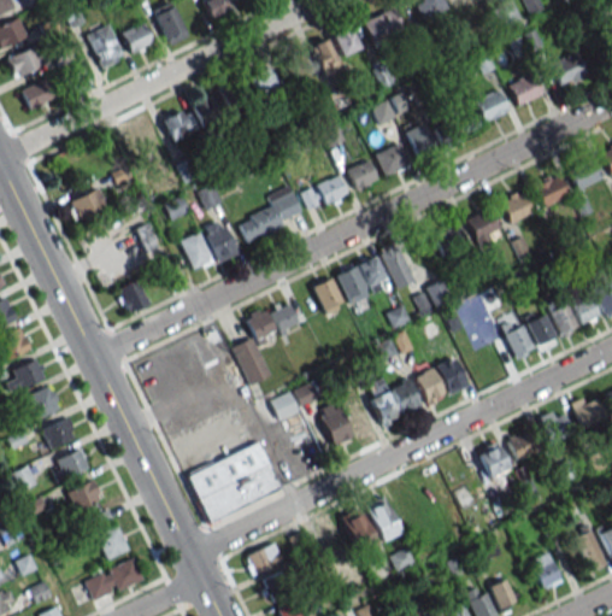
[(0,0),(0,15),(15,9),(11,0),(0,0)]
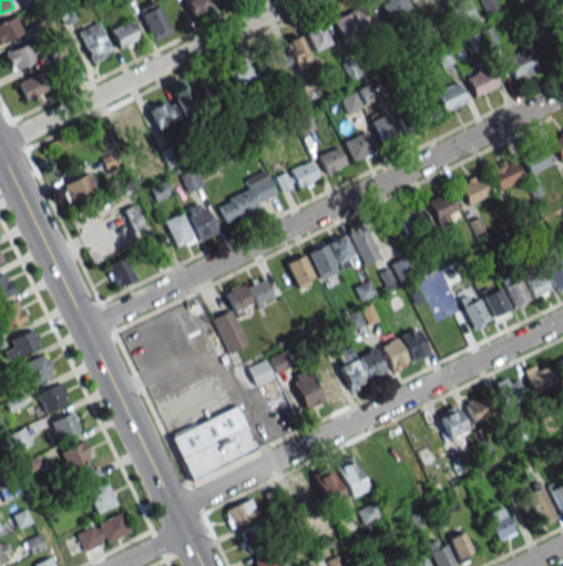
[(192,0),(187,2),(197,19),(213,10),(206,0),(192,0)]
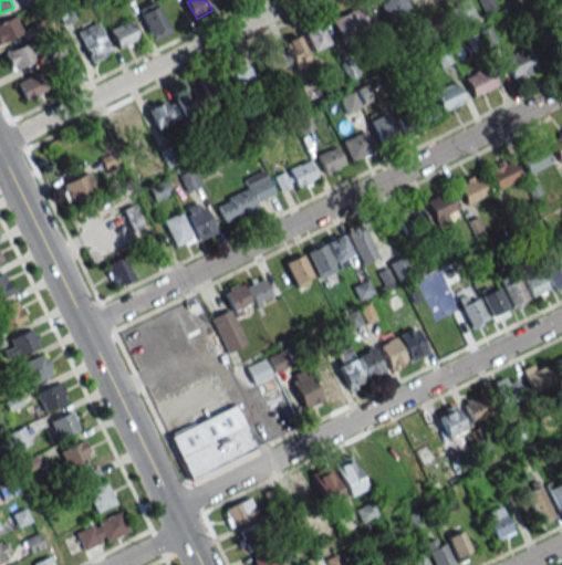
[(380,0),(391,20),(414,9),(408,0),(380,0)]
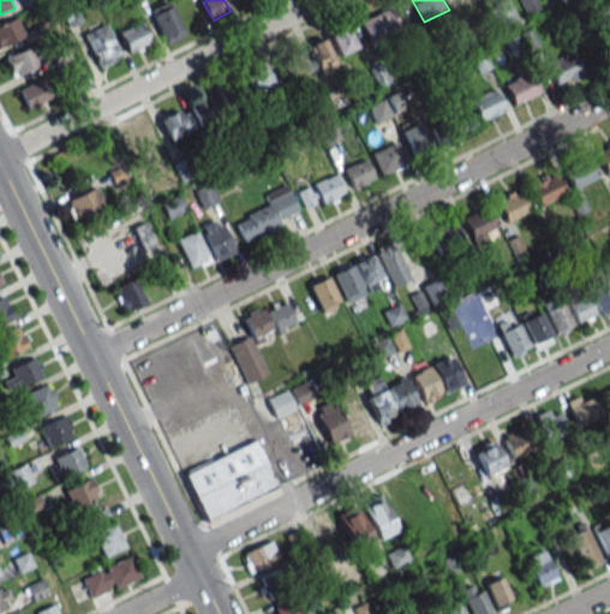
[(521,18),(509,0),(508,0),(496,9),(508,27),(521,18)]
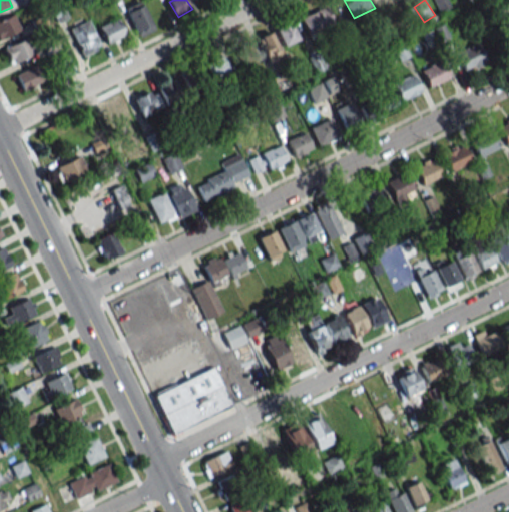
[(157,30),(142,1),(127,9),(142,38),(157,30)]
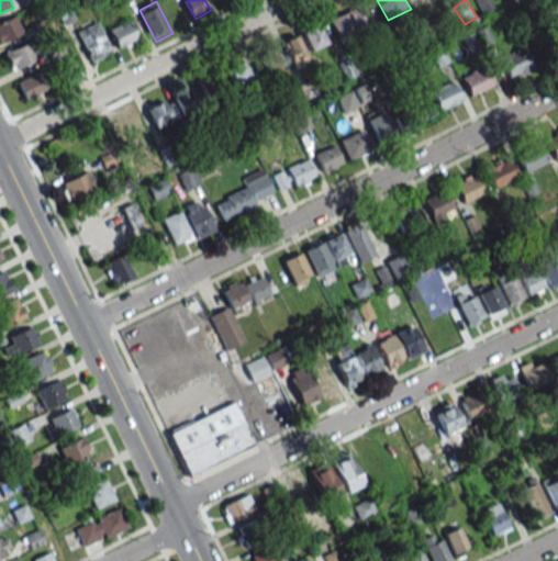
[(342,38),(368,24),(359,7),(332,22),(342,38)]
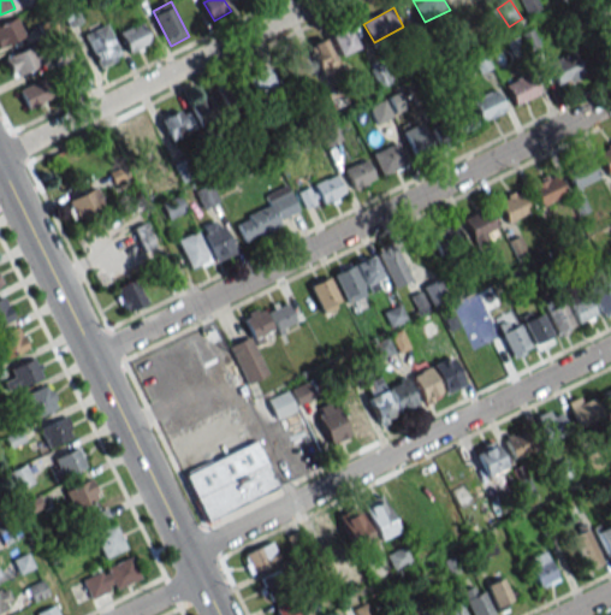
[(0,27),(0,48),(1,51),(29,37),(19,18),(0,27)]
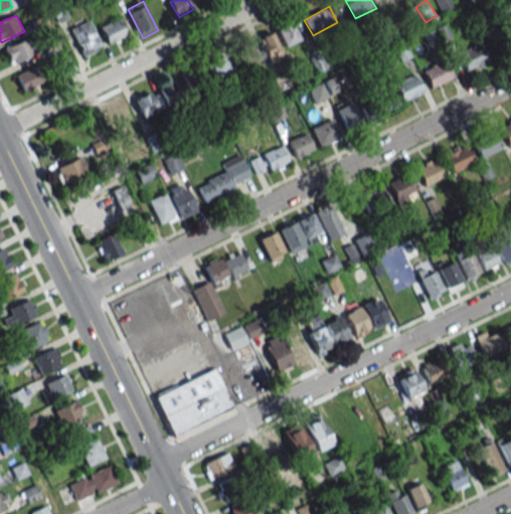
[(102,28),(111,45),(129,36),(121,19),(102,28)]
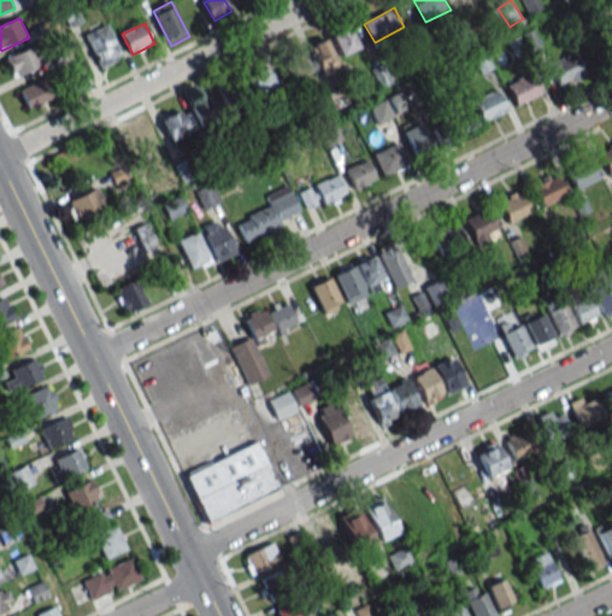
[(86,35),(103,69),(125,58),(109,24),(86,35)]
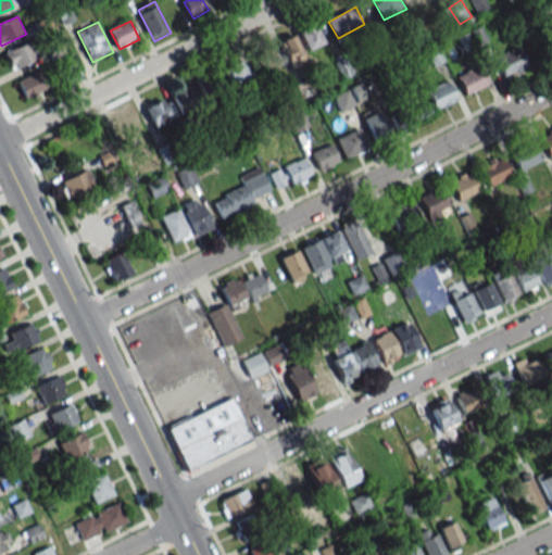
[(326,45),(316,25),(300,33),(309,52),(326,45)]
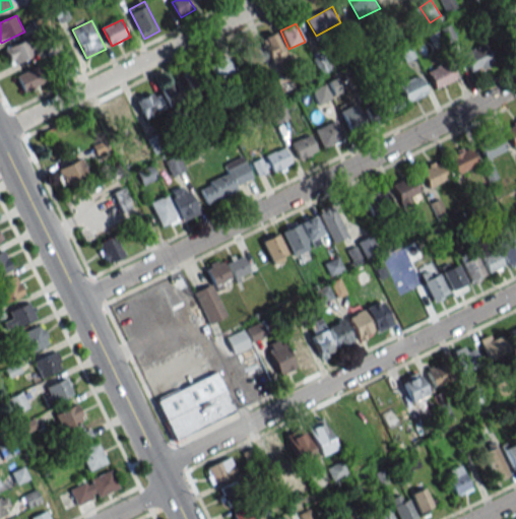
[(263,40),(276,65),(289,58),(277,33),(263,40)]
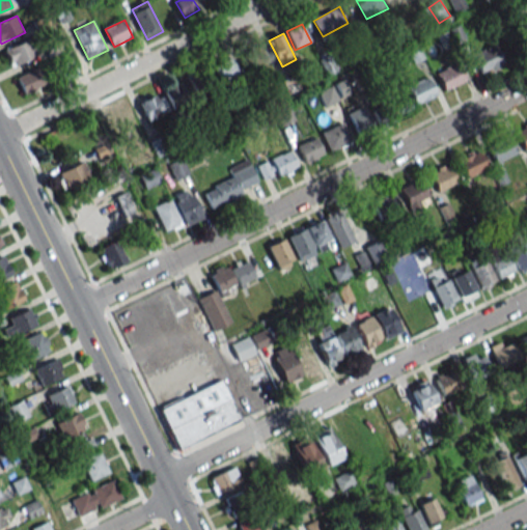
[(35,56),(27,40),(5,53),(15,68),(35,56)]
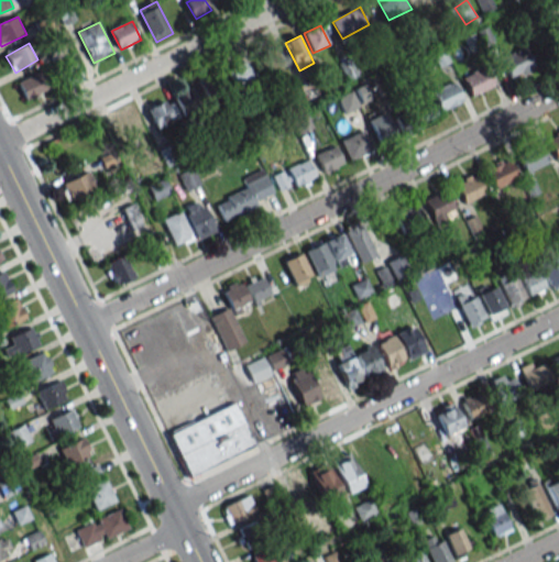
[(515,80),(539,66),(527,46),(503,61),(515,80)]
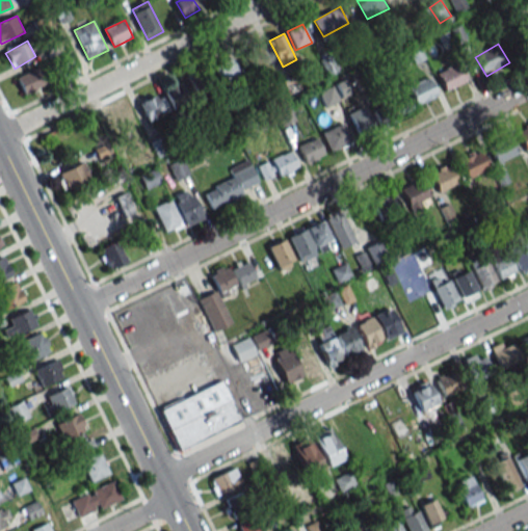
[(226,85),(242,77),(234,58),(216,68),(226,85)]
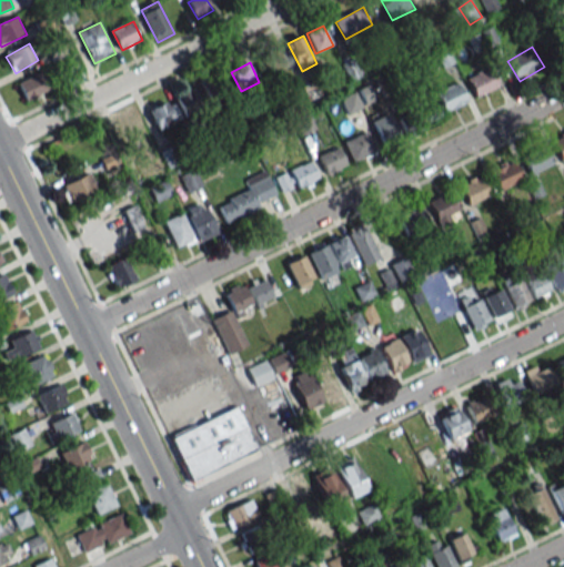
[(346,66),(352,80),(361,77),(355,62),(346,66)]
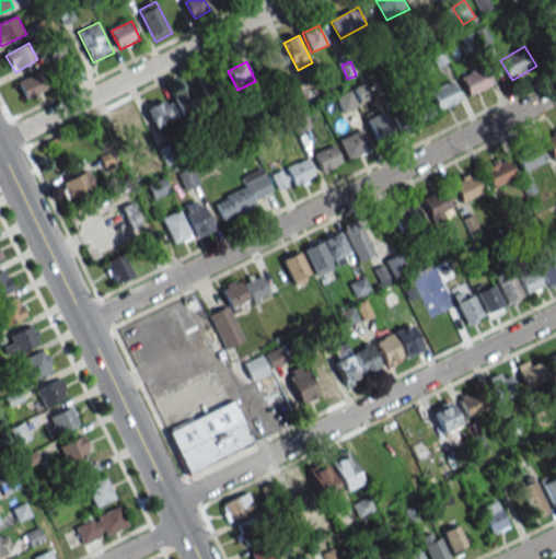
[(472,96),(496,84),(486,66),(462,79),(472,96)]
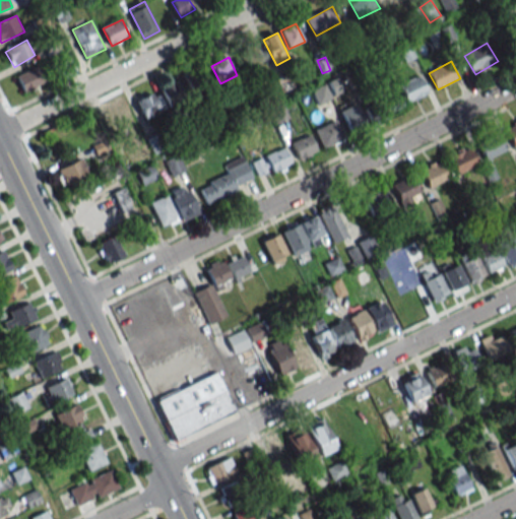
[(25,92),(45,83),(37,67),(18,76),(25,92)]
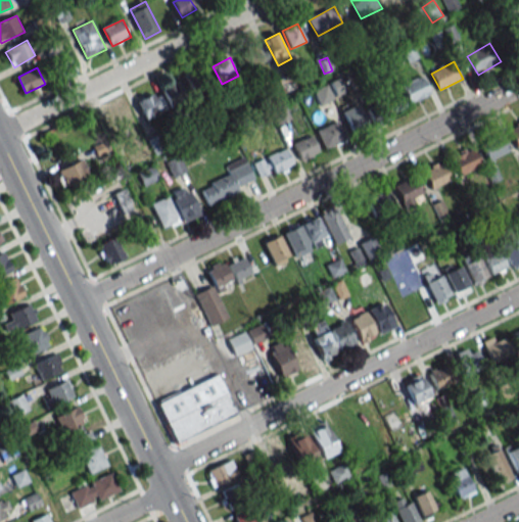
[(195,98),(211,92),(203,70),(187,77),(195,98)]
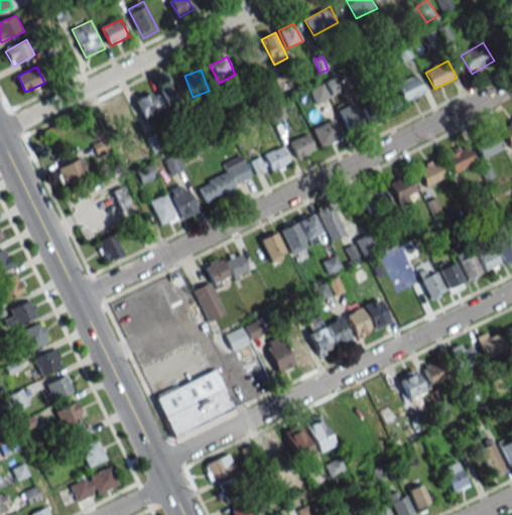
[(427,92),(418,75),(397,86),(406,103),(427,92)]
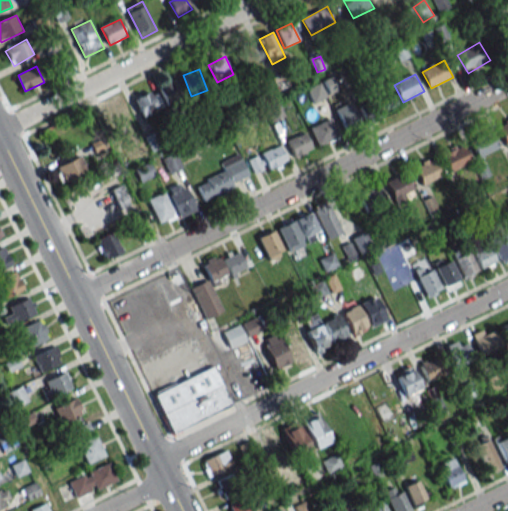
[(184,100),(173,81),(159,89),(171,108),(184,100)]
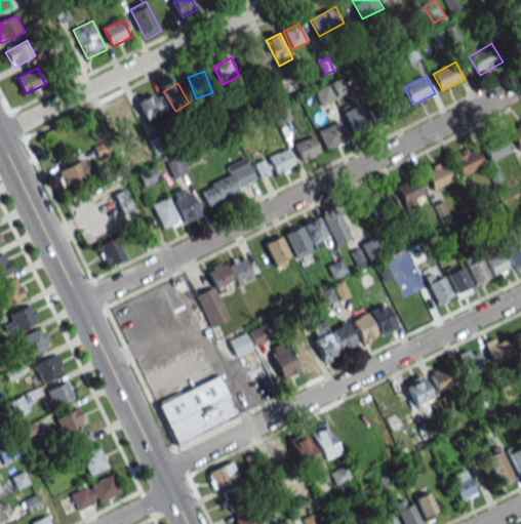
[(317,92),(324,107),(337,99),(330,85),(317,92)]
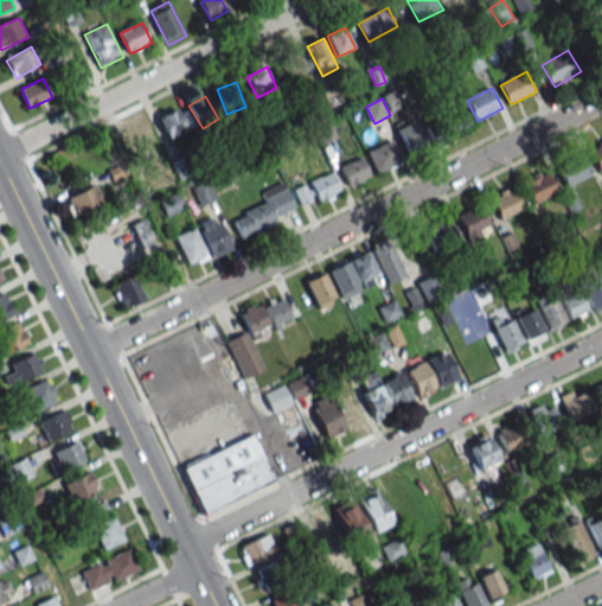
[(189,132),(179,109),(161,117),(171,140),(189,132)]
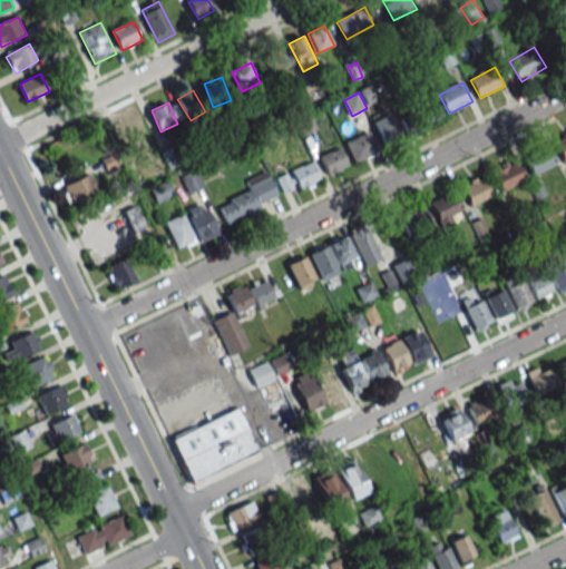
[(410,141),(428,134),(416,106),(398,114),(410,141)]
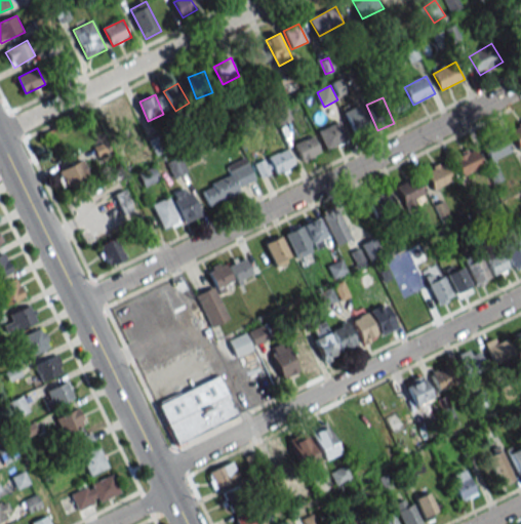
[(369,124),(360,106),(346,113),(355,131),(369,124)]
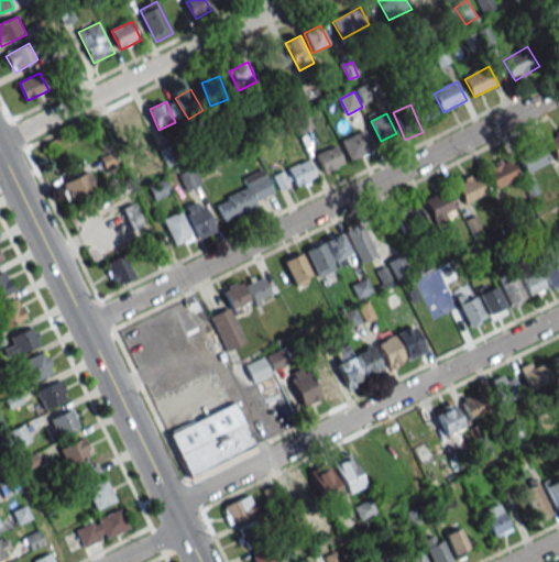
[(131,140),(149,133),(141,114),(123,122),(131,140)]
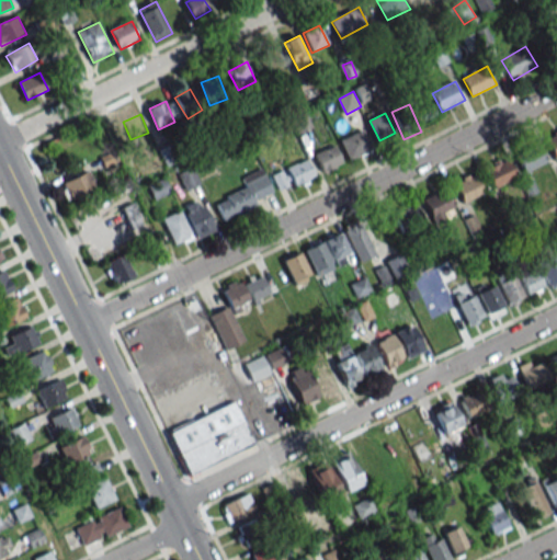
[(374,151),(363,130),(342,141),(352,162),(374,151)]
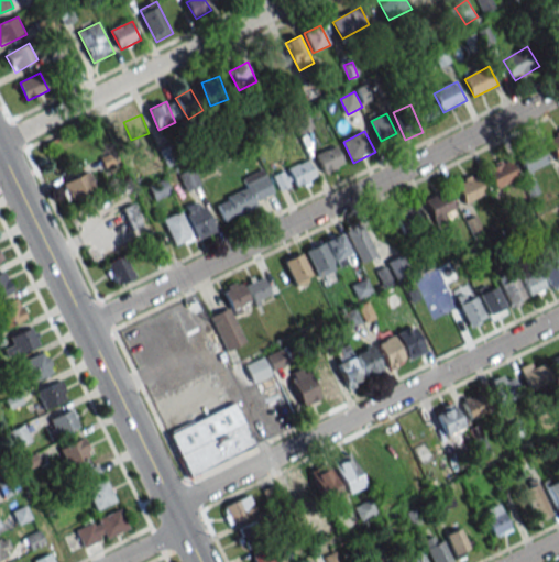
[(327,174),(347,165),(338,146),(318,155),(327,174)]
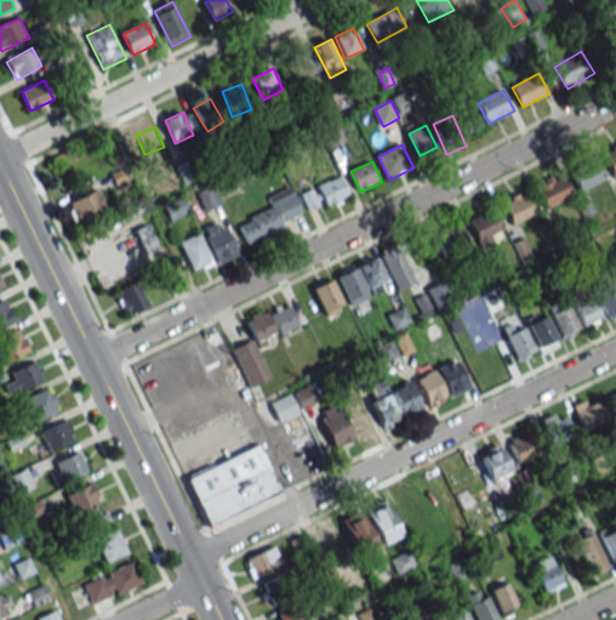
[(606,181),(598,163),(575,176),(583,193),(606,181)]
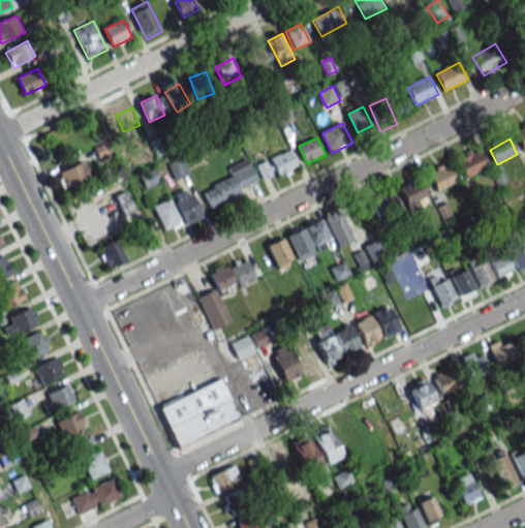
[(468,179),(490,167),(481,149),(459,160),(468,179)]
